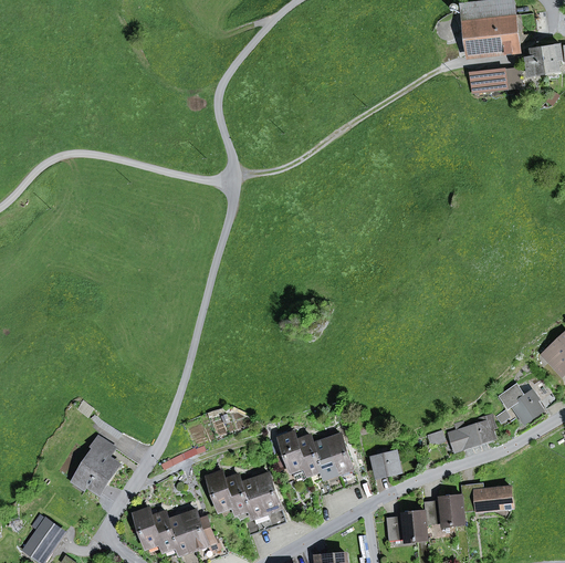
[(479,0),(462,2),(468,54),(499,51),(494,14),(514,12),(512,0),(479,0)]
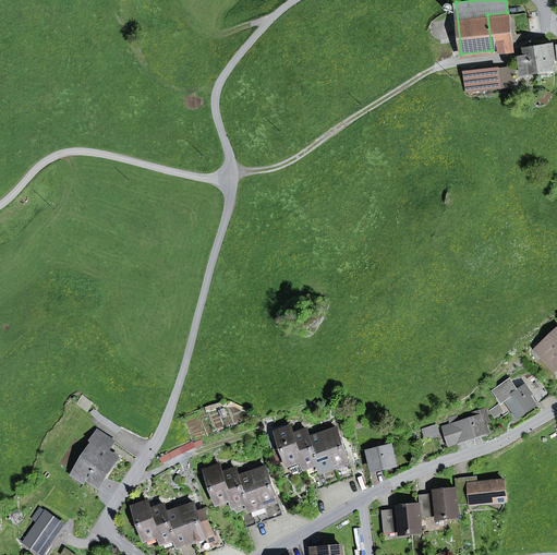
[(487,14),(492,50),(511,47),(510,39),(507,12),(487,14)]
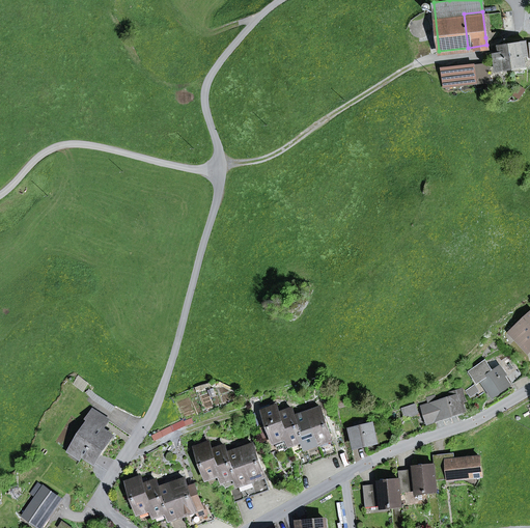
[(527,50),(525,39),(519,40),(504,43),(499,44),(499,46),(495,47),(494,51),(496,65),(502,65),(502,68),(525,64),(522,51),(527,50)]
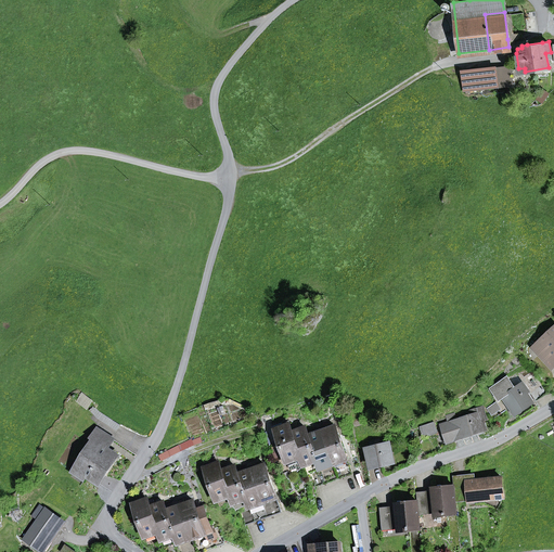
[(510,66),(462,72),(463,89),(512,82),(510,66)]
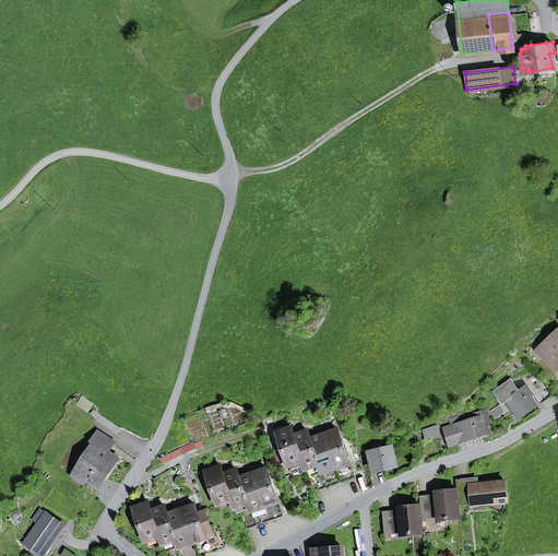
[(557,328),(538,347),(555,365),(557,362),(557,328)]
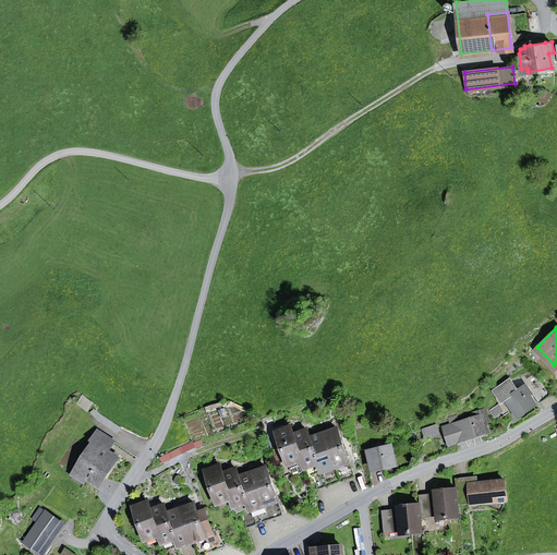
[(536,400),(549,390),(537,374),(524,383),(530,390),(536,400)]
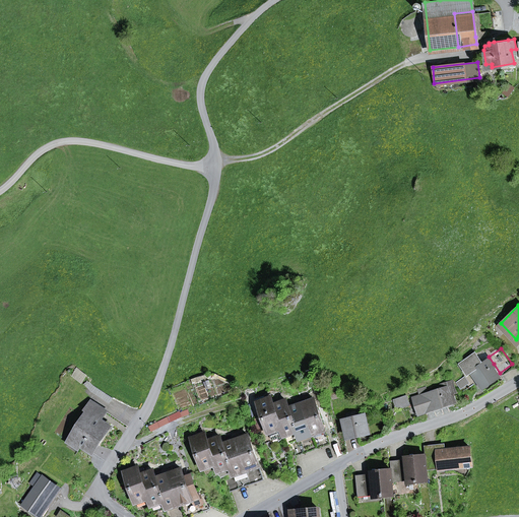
[(471,370),(482,385),(483,384),(496,375),(498,374),(492,366),(494,364),(489,357),(481,362),(474,351),(459,363),(466,373),(471,370)]
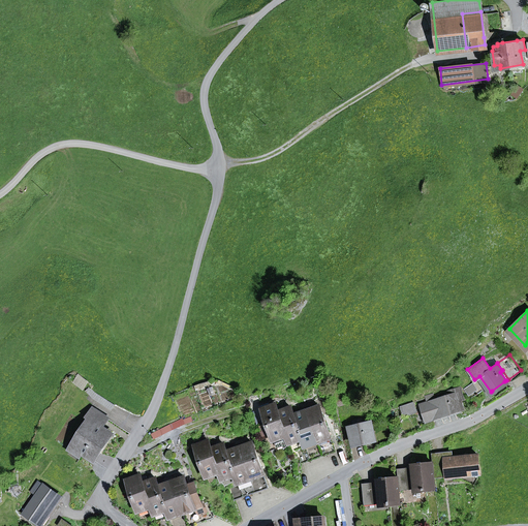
[(75,380),(82,385),(87,380),(80,375),(75,380)]
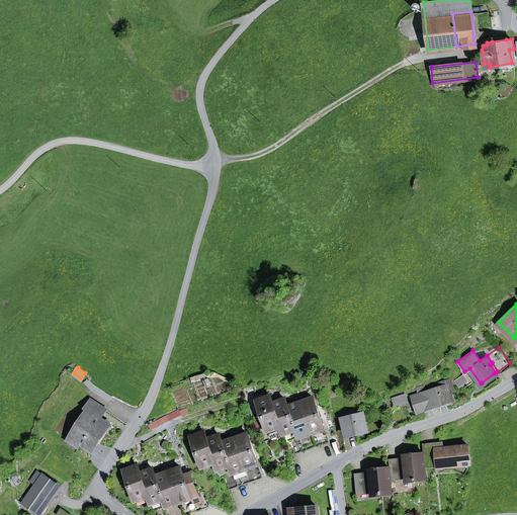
[(454,378),(457,383),(466,378),(462,373),(454,378)]
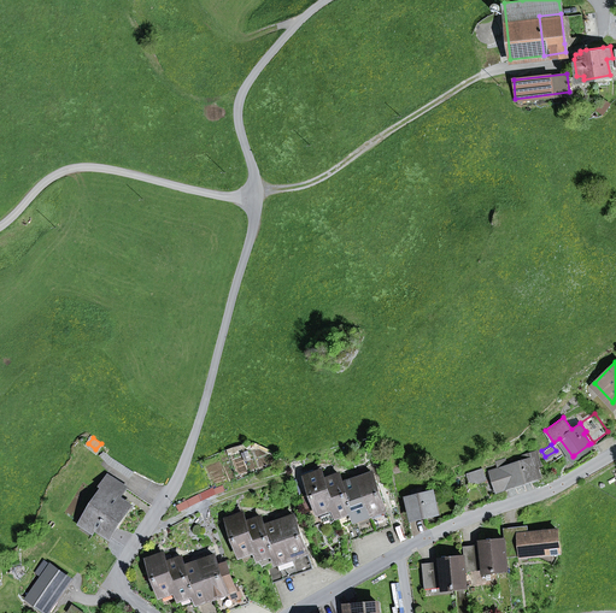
[(574,455),(578,459),(592,449),(588,444),(574,455)]
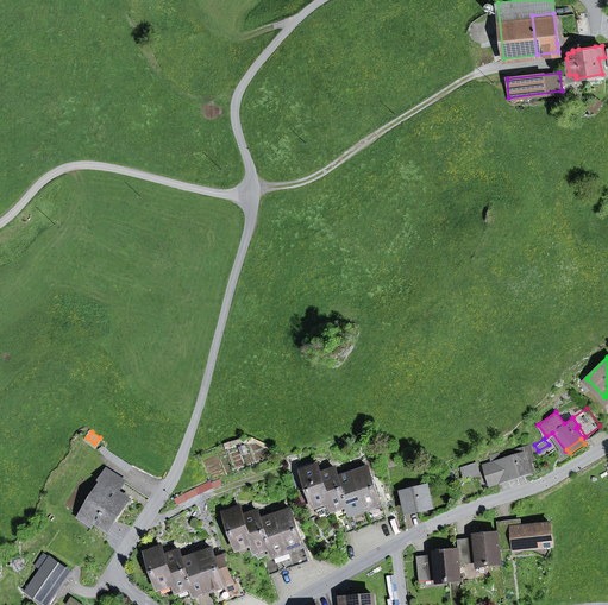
[(106,452),(108,449),(101,443),(98,447),(104,453),(106,452)]
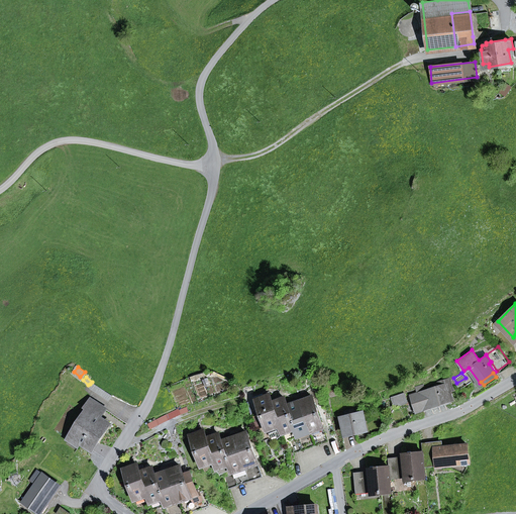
[(423,409),(429,405),(451,398),(448,388),(451,387),(448,378),(436,382),(437,385),(425,389),(422,382),(415,385),(417,391),(410,394),(412,399),(414,399),(418,408),(422,407),(423,409)]
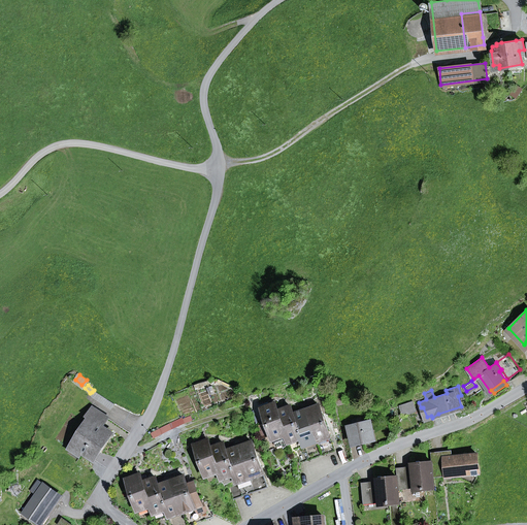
[(110,406),(113,402),(94,390),(92,392),(90,393),(110,406)]
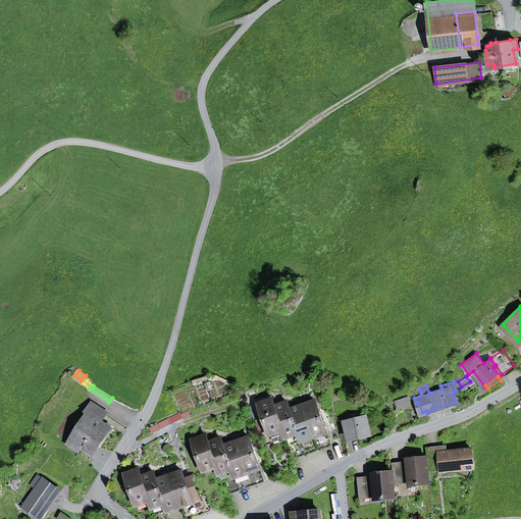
[(259,403),(270,434),(282,430),(281,427),(281,426),(273,404),(274,404),(270,394),(266,396),(266,398),(258,401),(259,403)]
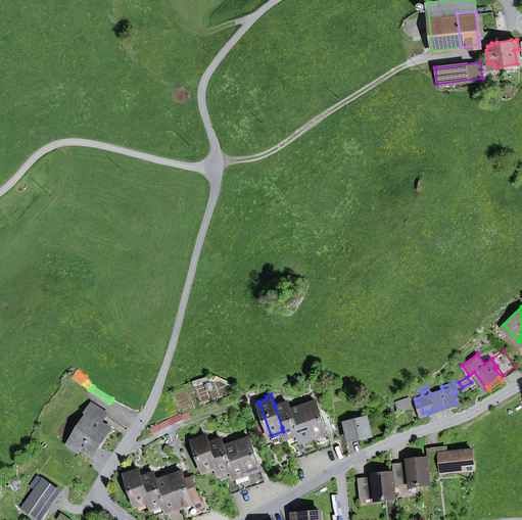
[(410,394),(396,399),(400,411),(414,406),(410,394)]
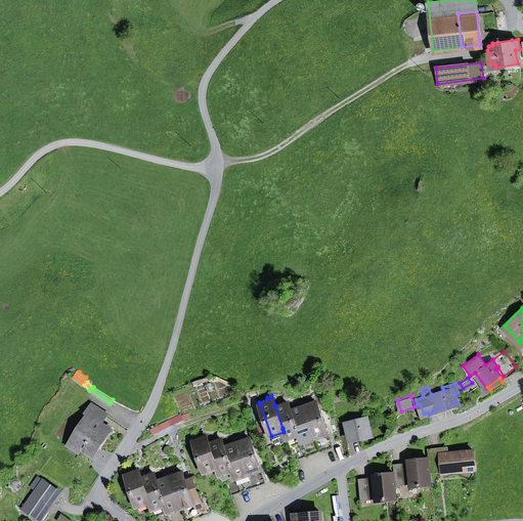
[(327,430),(315,399),(303,404),(313,434),(327,430)]
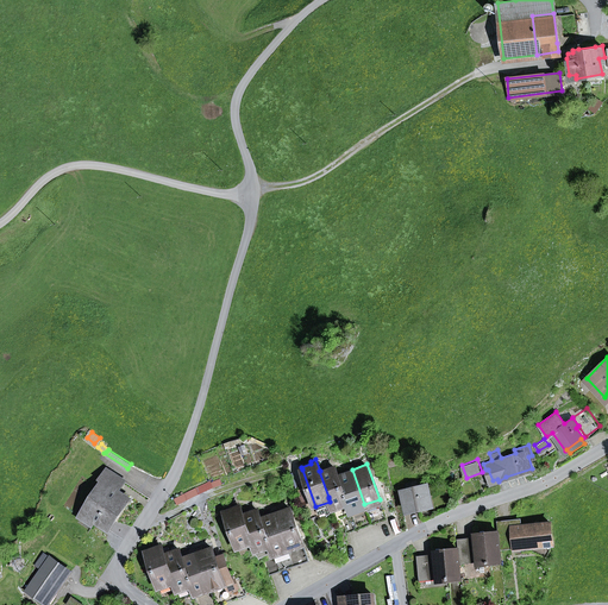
[(330,502),(331,506),(346,500),(337,474),(338,474),(334,466),(320,471),(319,471),(328,497),(328,498),(330,502)]
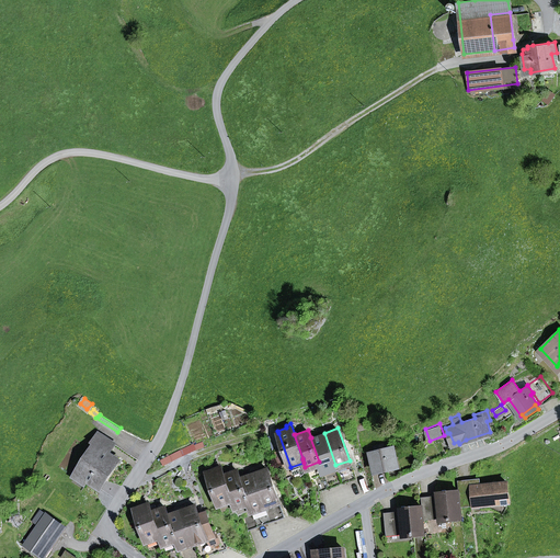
[(88,478),(99,486),(117,457),(109,452),(102,447),(107,439),(98,431),(91,441),(94,443),(76,470),(88,478)]
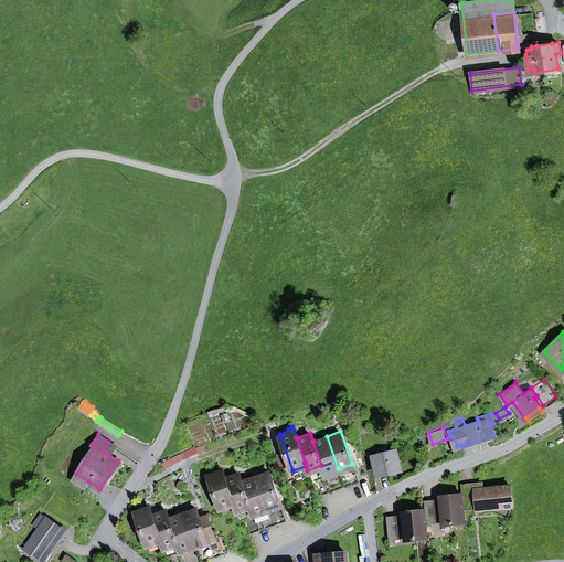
[(322,469),(325,474),(338,468),(327,436),(314,441),(312,441),(321,465),(322,469)]
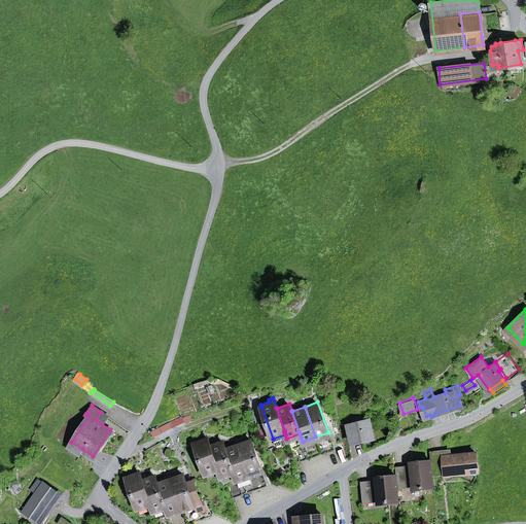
[(96,420),(102,424),(107,416),(101,412),(96,420)]
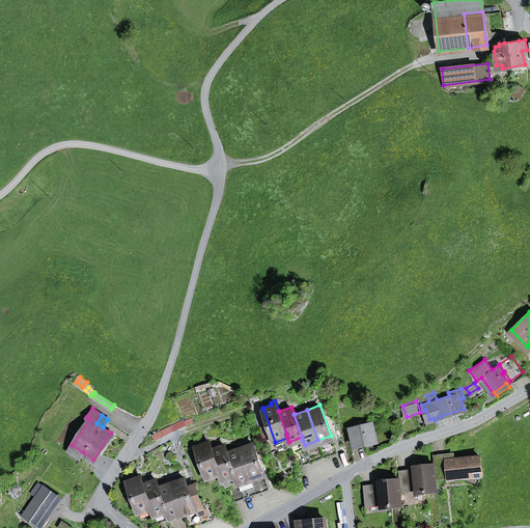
[(154,438),(183,424),(180,420),(183,419),(185,423),(192,420),(190,415),(180,418),(151,433),(154,438)]
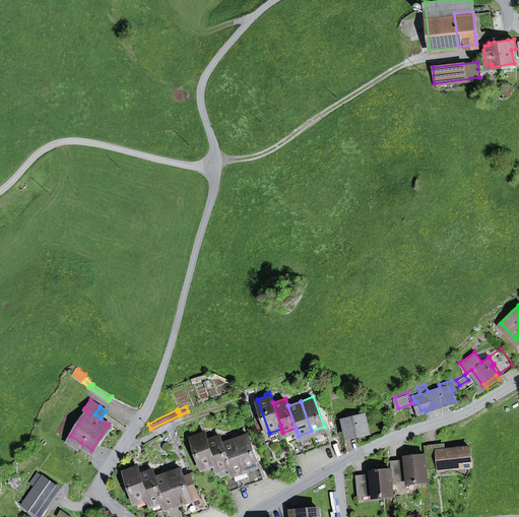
[(346,428),(347,434),(367,430),(363,413),(357,414),(354,407),(342,410),(344,417),(341,418),(343,429),(346,428)]
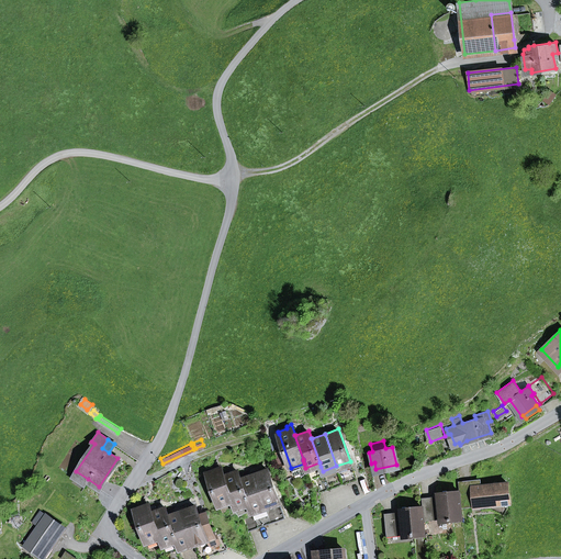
[(282,461),(288,459),(283,448),(278,450),(282,461)]
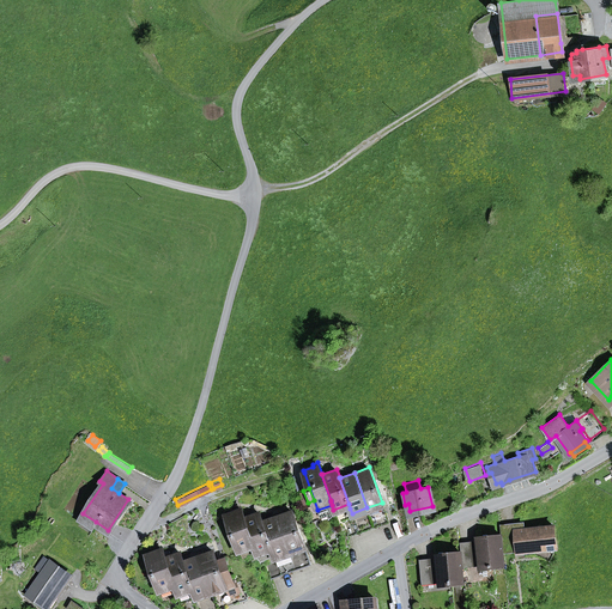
[(374,510),(383,506),(382,503),(367,507),(352,513),(353,517),(363,513),(374,510)]
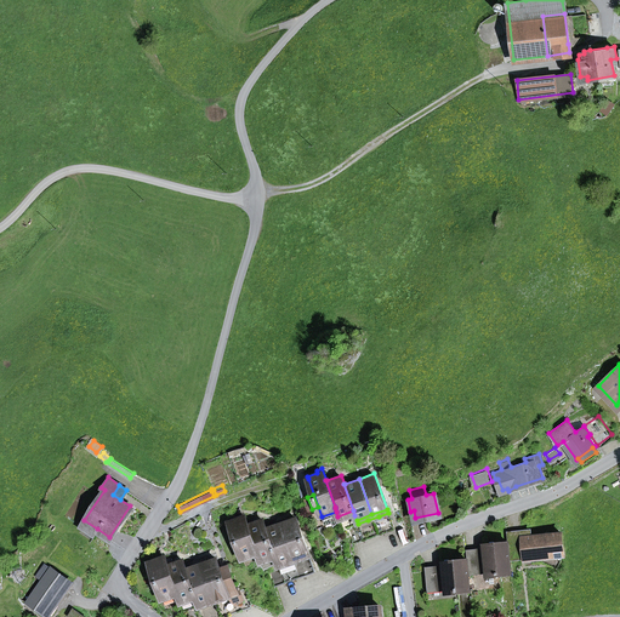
[(324,523),(330,520),(333,523),(339,519),(337,516),(336,512),(322,516),(324,523)]
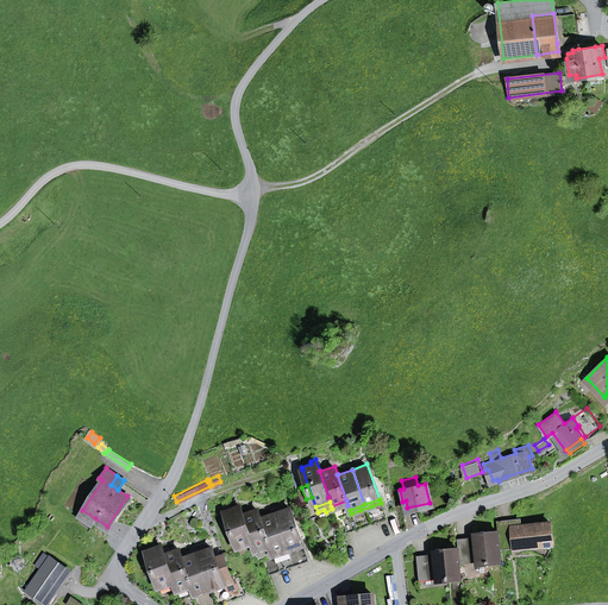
[(371,506),(375,518),(386,515),(381,503),(371,506)]
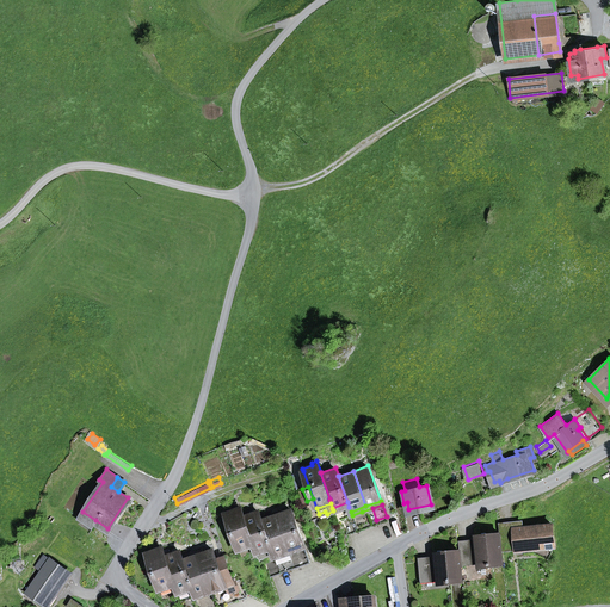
[(225,512),(238,546),(252,542),(244,515),(240,506),(225,512)]
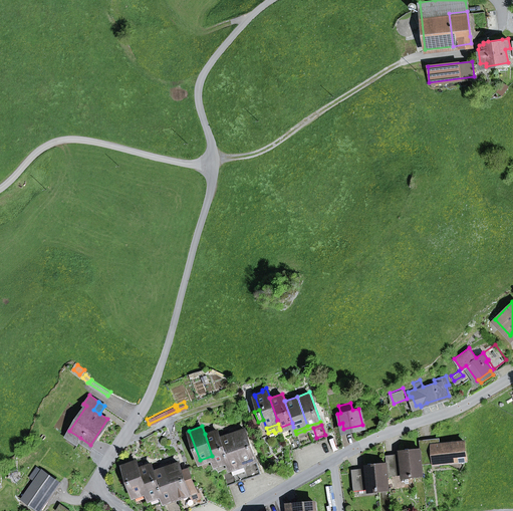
[(255,457),(245,428),(232,432),(242,462),(255,457)]
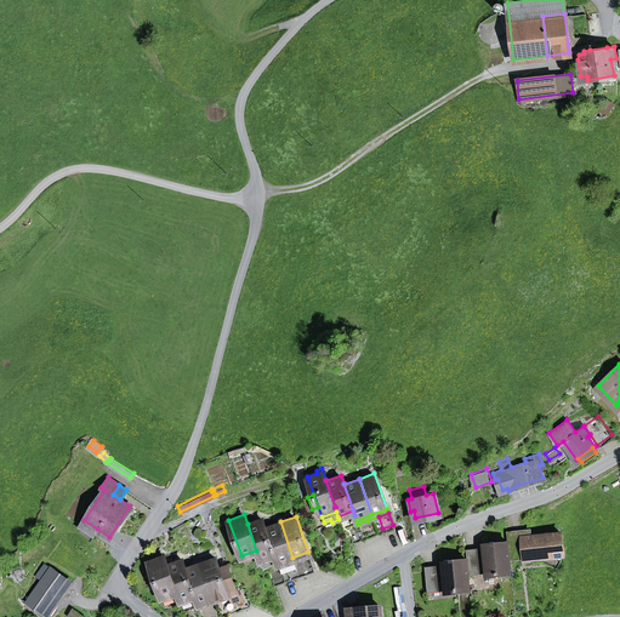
[(368,520),(373,532),(382,529),(379,516),(368,520)]
